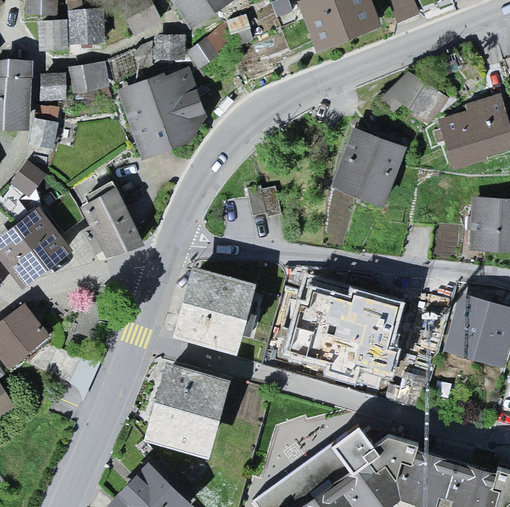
[(50,0),(29,0),(29,16),(47,16),(48,53),(109,52),(108,4),(62,4),(62,17),(51,17),(50,0)]
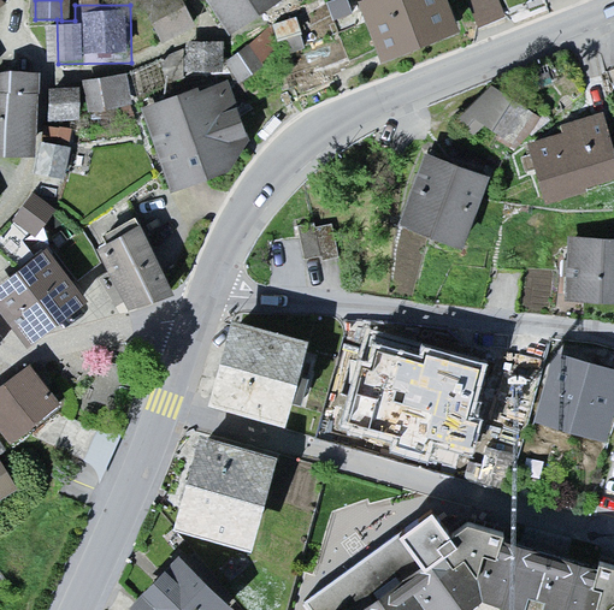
[(200,0),(226,40),(288,0),(200,0)]
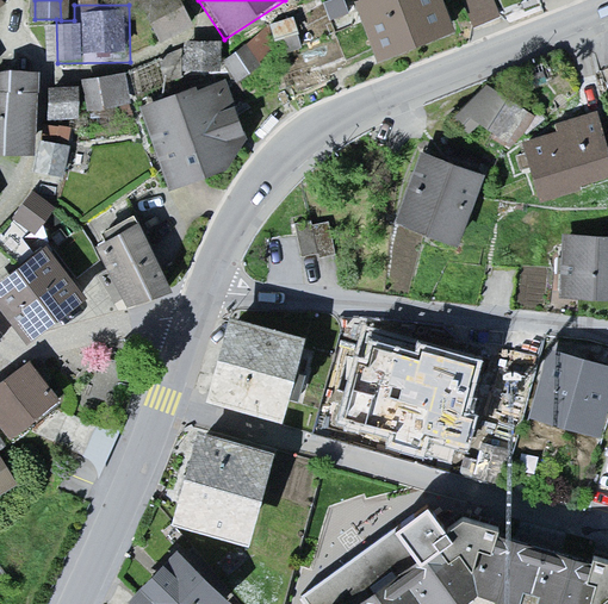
[(446,0),(359,0),(358,0),(382,60),(459,30),(446,0)]
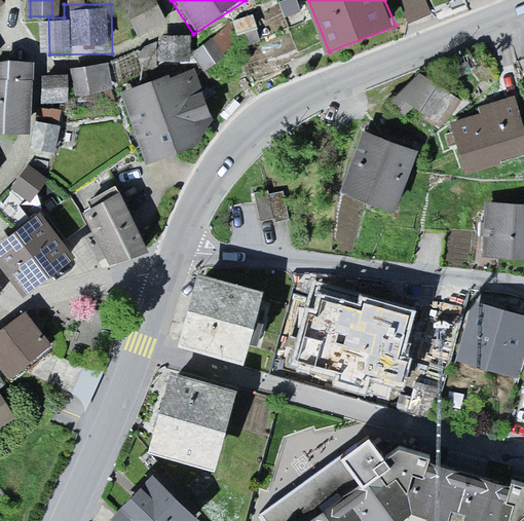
[(125,17),(136,36),(163,23),(153,3),(125,17)]
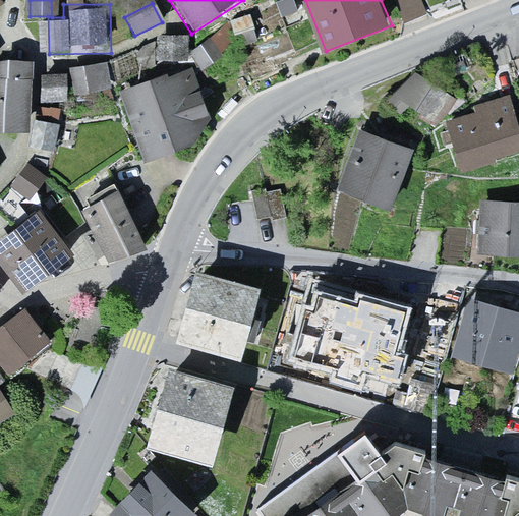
[(190,36),(158,35),(157,63),(189,64),(190,36)]
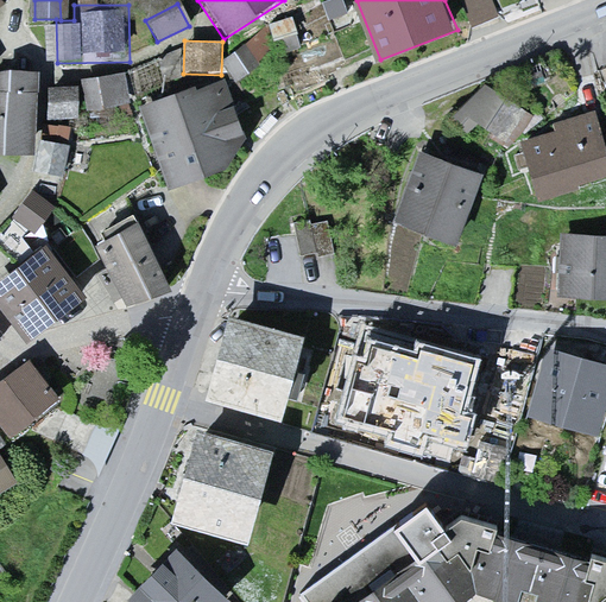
[(0,156),(37,157),(36,77),(0,73),(0,156)]
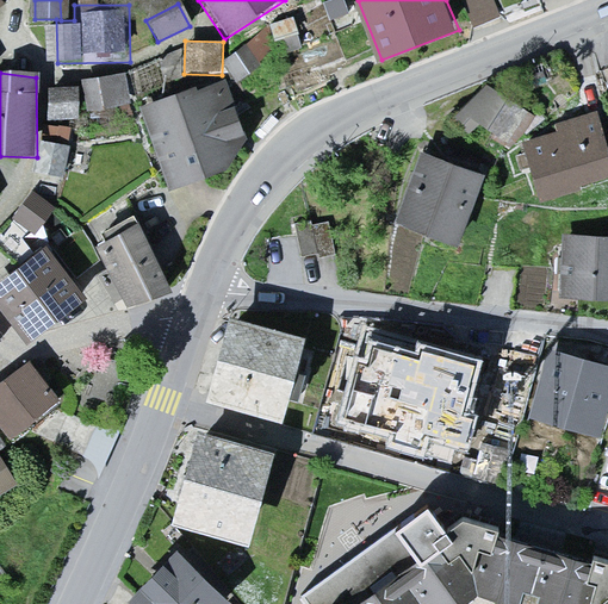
[(125,78),(81,82),(84,112),(129,109),(125,78)]
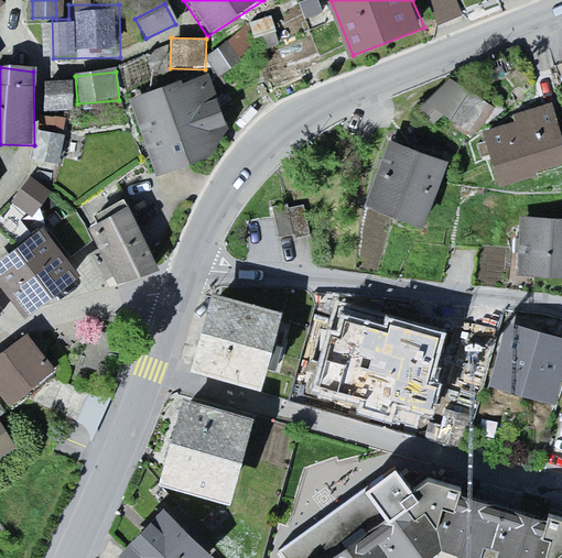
[(498,109),(446,78),(427,110),(478,141),(485,130),(498,109)]
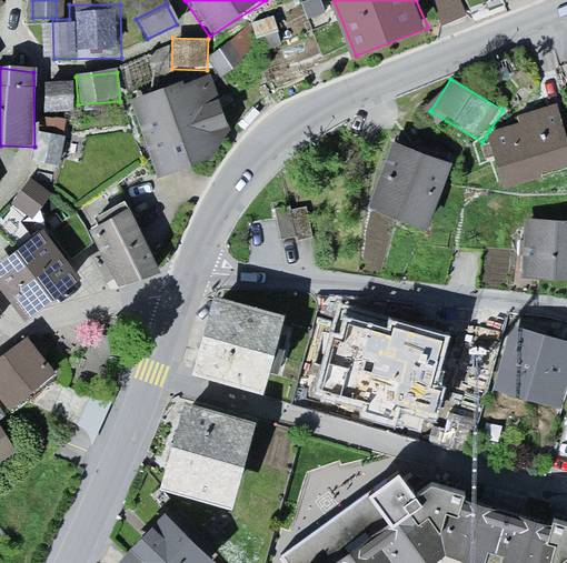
[(208,81),(131,108),(156,178),(232,151),(208,81)]
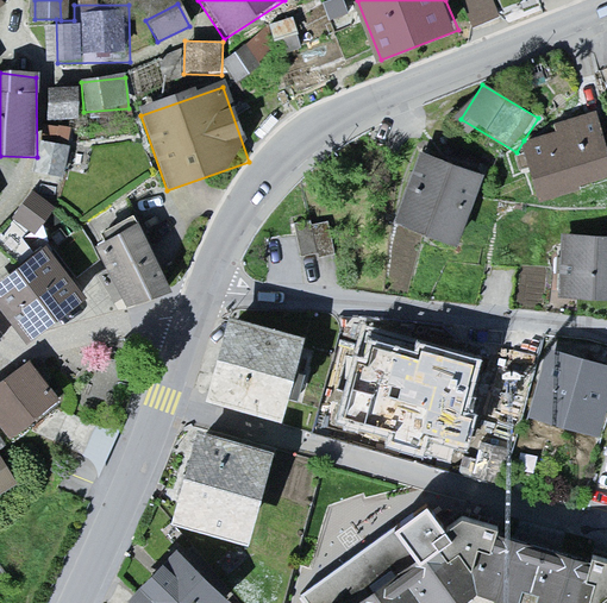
[(74,125),(72,88),(45,89),(48,127),(74,125)]
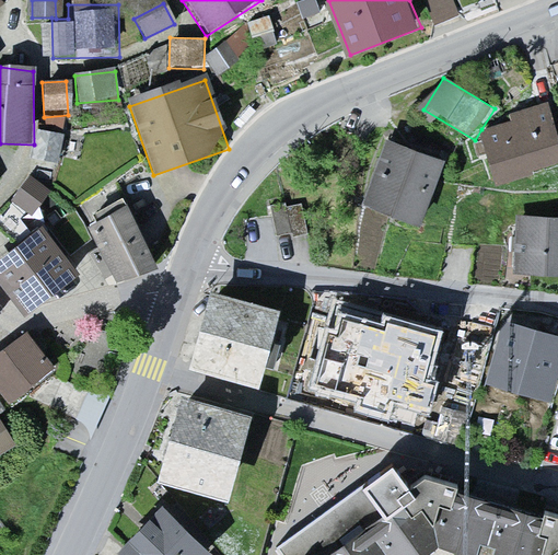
[(557,141),(549,110),(481,129),(498,184),(557,165),(557,141)]
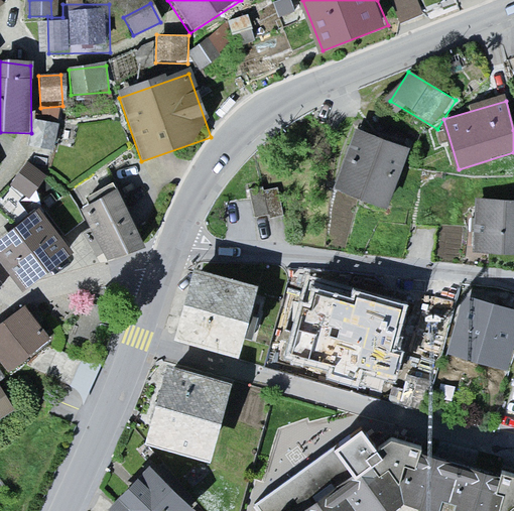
[(54,152),(60,127),(37,121),(31,147),(54,152)]
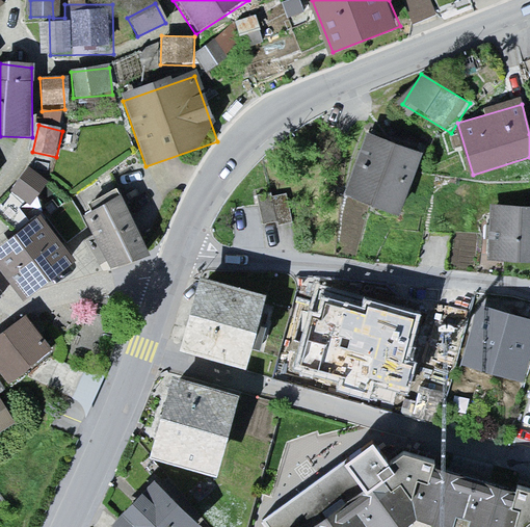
[(365,134),(341,191),(398,214),(422,157),(365,134)]
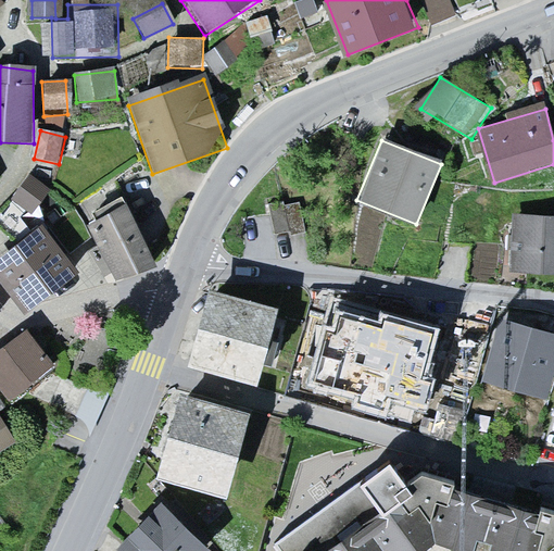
[(55,184),(33,167),(0,214),(0,222),(20,236),(55,184)]
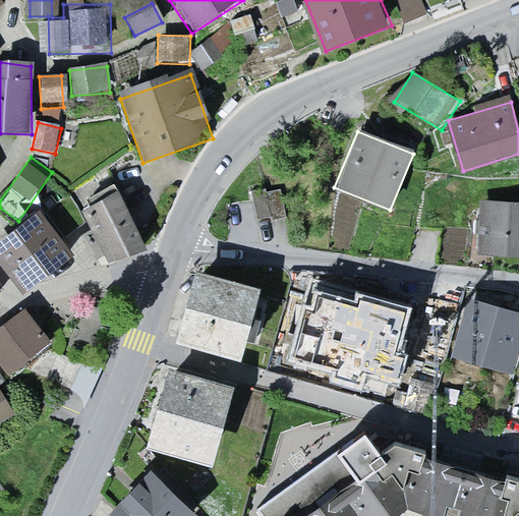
[(119,192),(82,210),(110,265),(147,247),(119,192)]
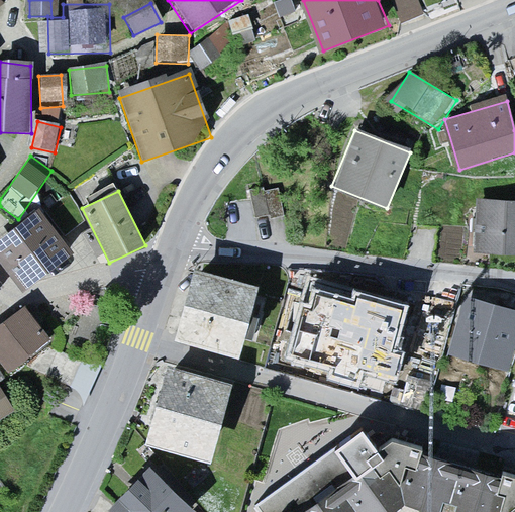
[(514,200),(476,197),(472,253),(514,257),(514,200)]
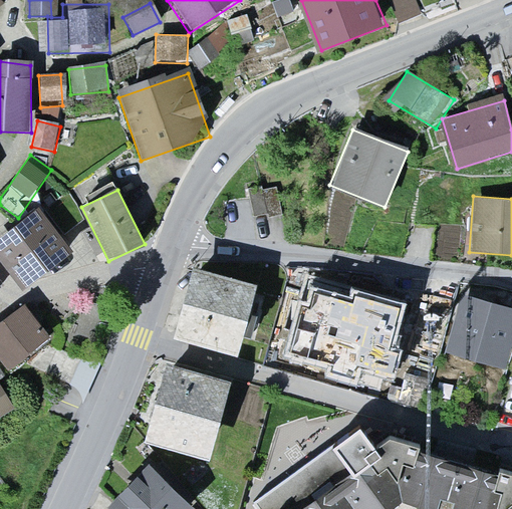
[(72,251),(41,208),(18,218),(0,235),(0,262),(20,289),(72,251)]
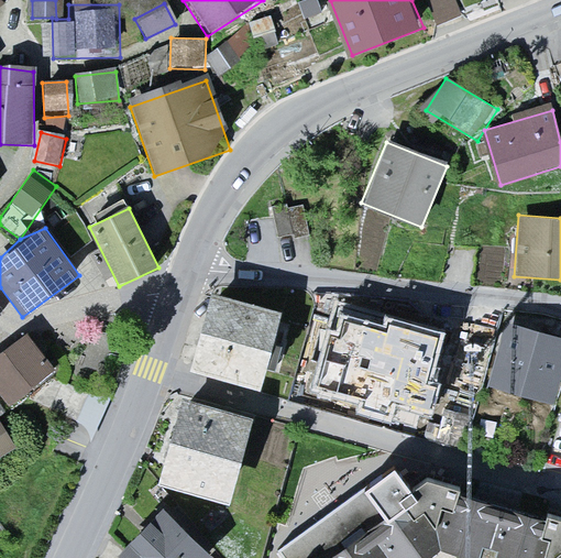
[(282,312),(211,295),(190,372),(263,392),(282,312)]
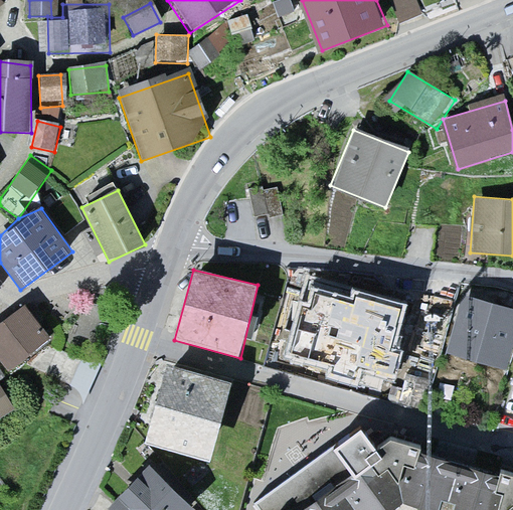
[(376,301),(307,284),(294,335),(363,357),(376,301)]
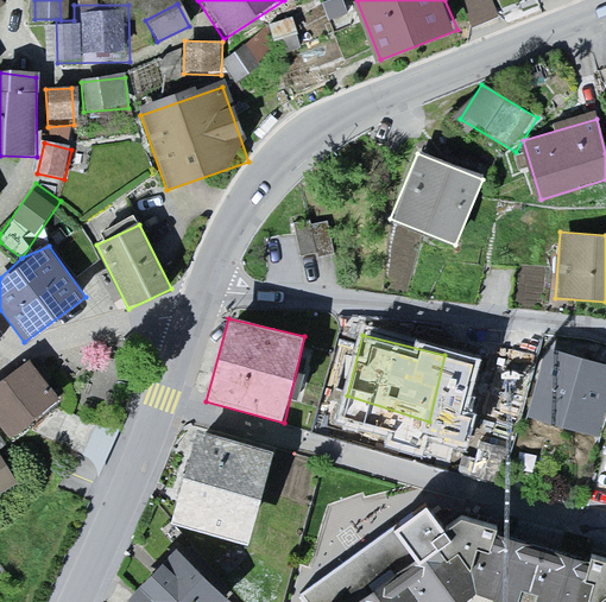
[(605,418),(605,366),(553,352),(529,418),(601,437),(605,418)]
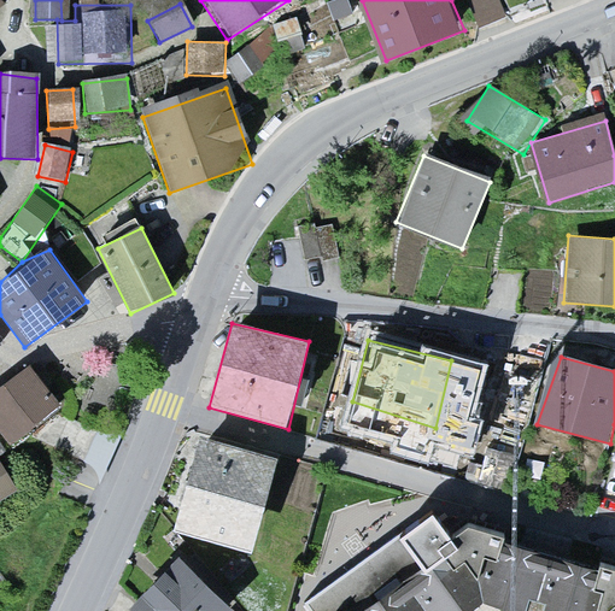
[(450,404),(538,405),(539,371),(450,370),(450,404)]
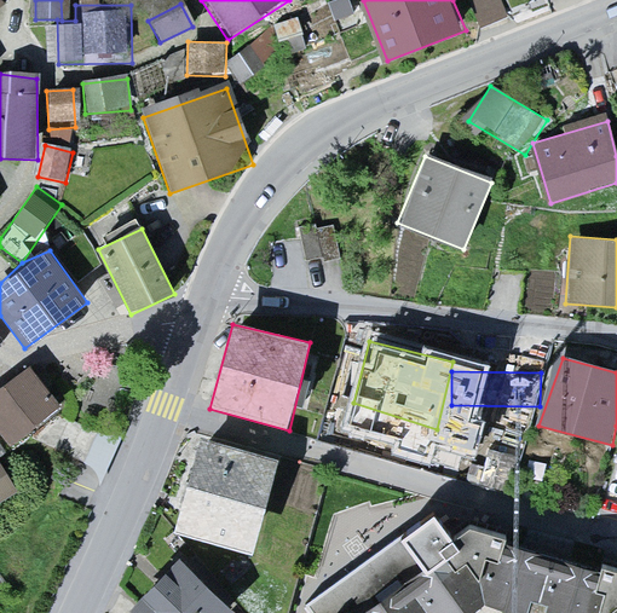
[(0,439),(12,455),(62,416),(30,376),(0,399),(0,439)]
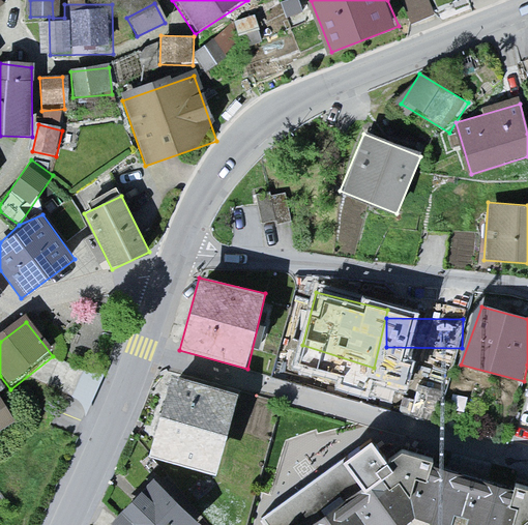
[(173,376),(149,458),(216,476),(238,396),(173,376)]
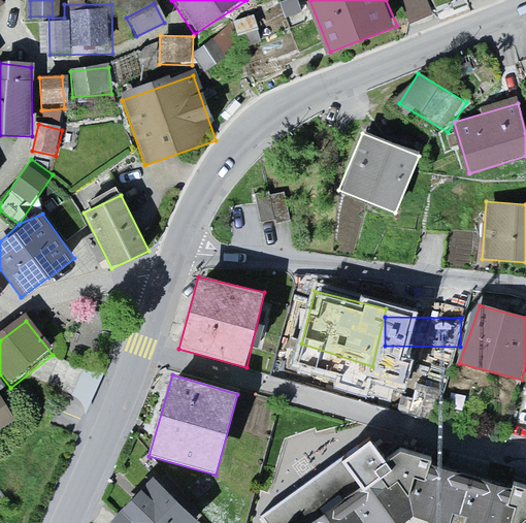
[(0,431),(19,421),(0,395),(5,393),(0,382),(0,431)]
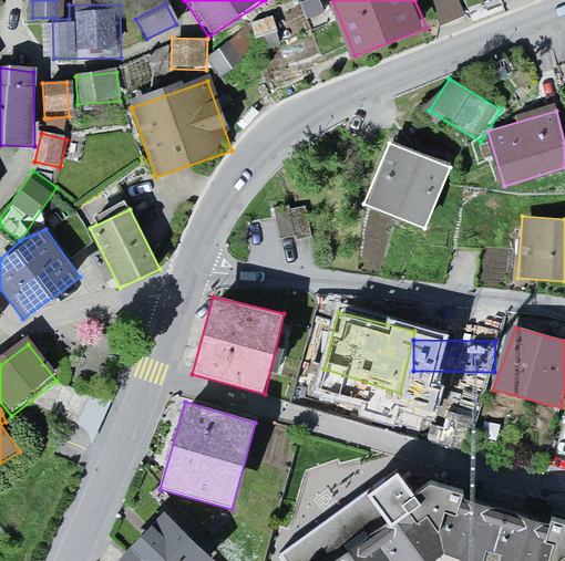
[(564,560),(564,521),(434,486),(419,490),(399,464),(275,556),(276,560),(437,560),(445,554),(468,560),(564,560)]
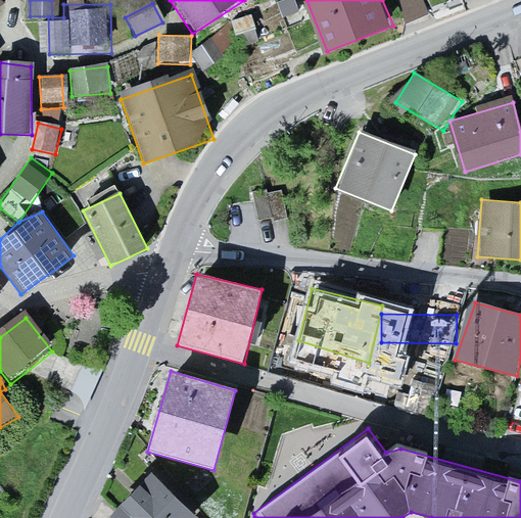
[(190,517),(150,480),(115,517),(190,517)]
